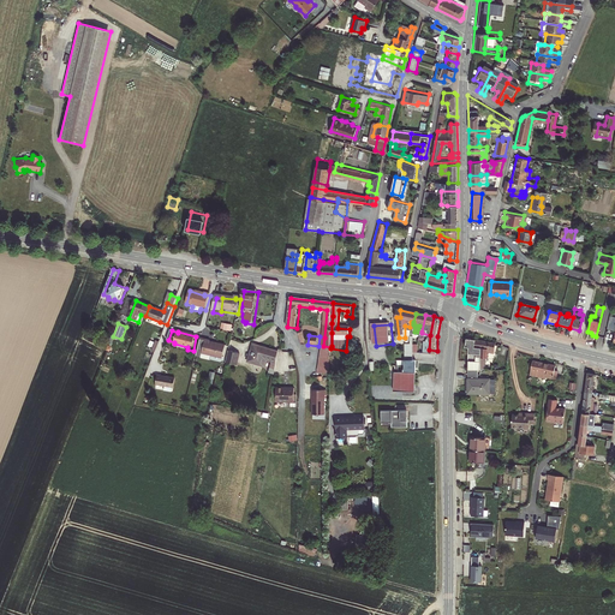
[(160,342),(153,339),(148,350),(156,353),(160,342)]
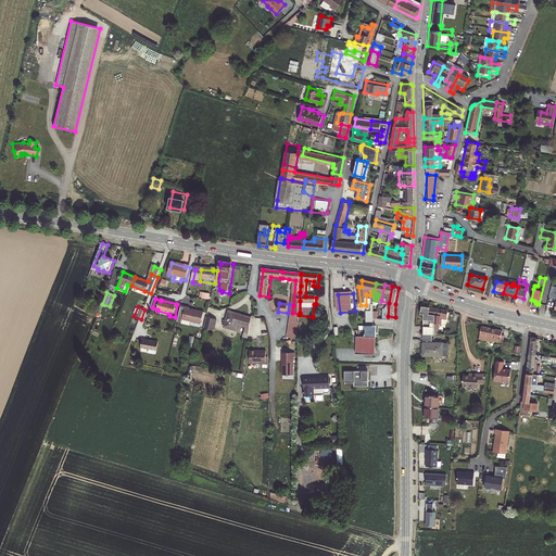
[(202,325),(205,313),(191,310),(191,307),(182,306),(178,321),(184,323),(184,320),(202,325)]
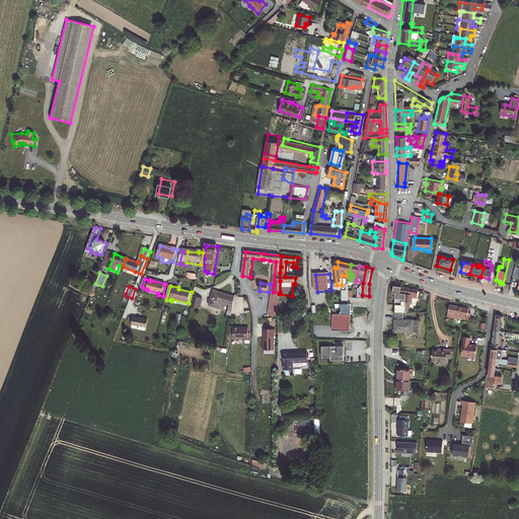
[(400,288),(393,287),(392,293),(394,294),(395,312),(404,312),(405,308),(408,294),(400,293),(400,288)]
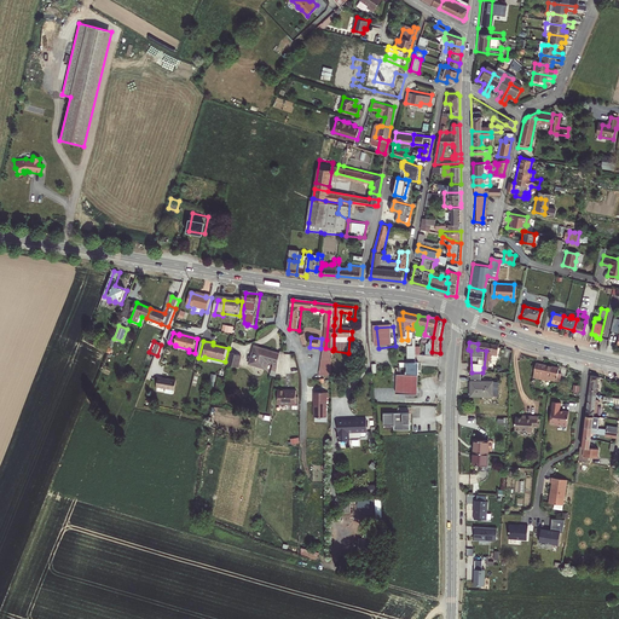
[(498,347),(478,343),(478,350),(486,351),(484,368),(486,368),(486,360),(490,362),(491,356),(497,357),(498,347)]
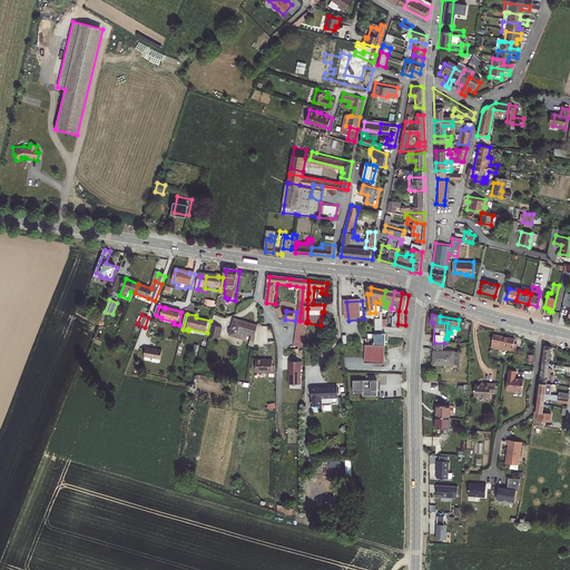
[(256,347),(257,340),(259,326),(256,325),(252,325),(237,322),(234,334),(234,337),(248,341),(249,335),(255,336),(254,338),(253,347),(256,347)]
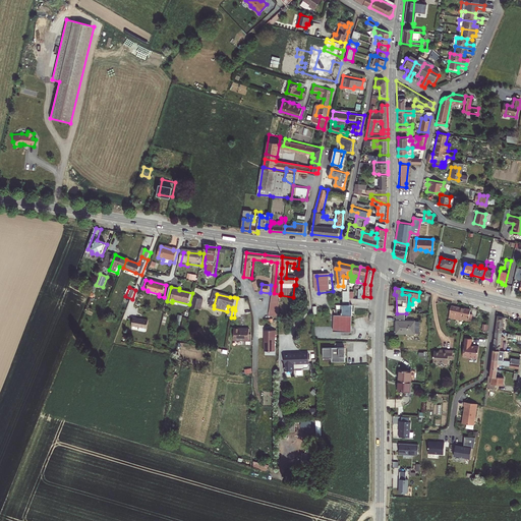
[(193,300),(191,310),(200,312),(204,303),(193,300)]
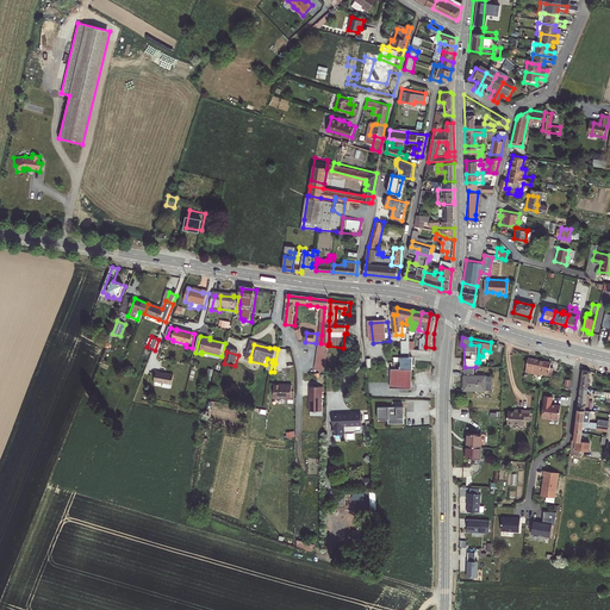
[(400,368),(391,368),(390,388),(411,388),(412,355),(400,355),(400,368)]
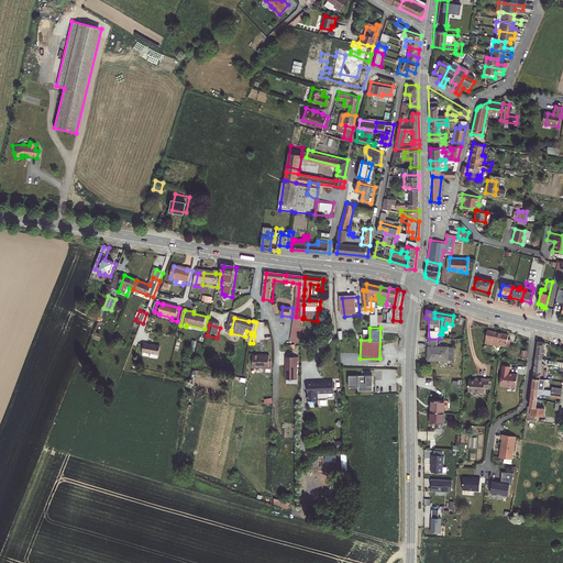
[(508,340),(508,335),(488,331),(485,344),(499,346),(499,345),(509,348),(510,344),(507,344),(508,340)]
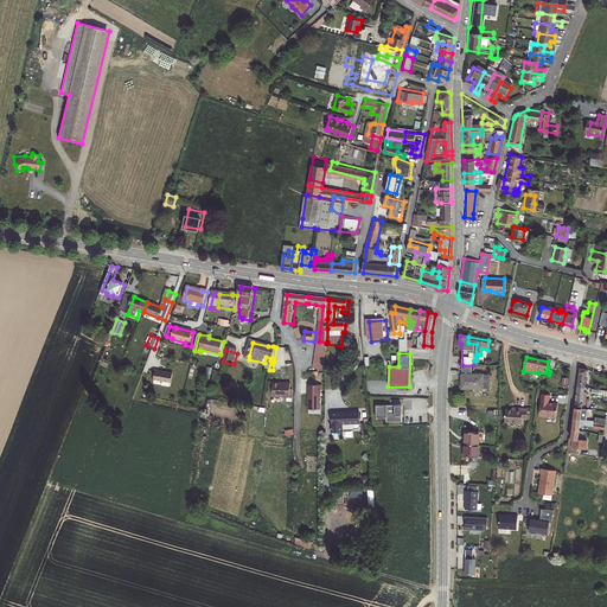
[(462,365),(462,374),(461,388),(481,389),(483,376),(473,375),(473,365),(462,365)]
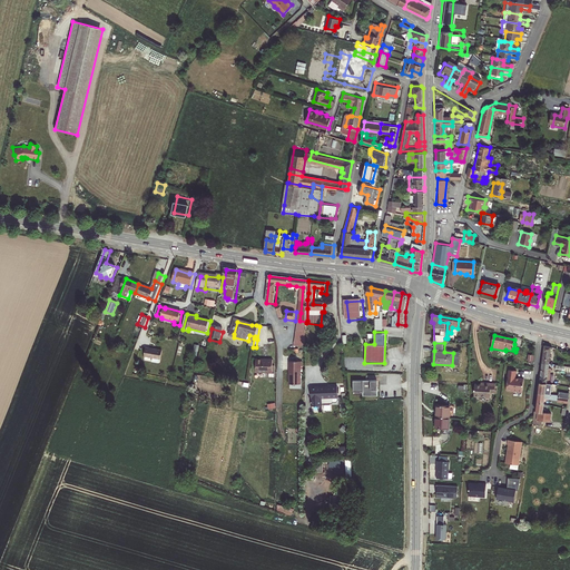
[(163,352),(146,350),(145,359),(161,361),(163,352)]
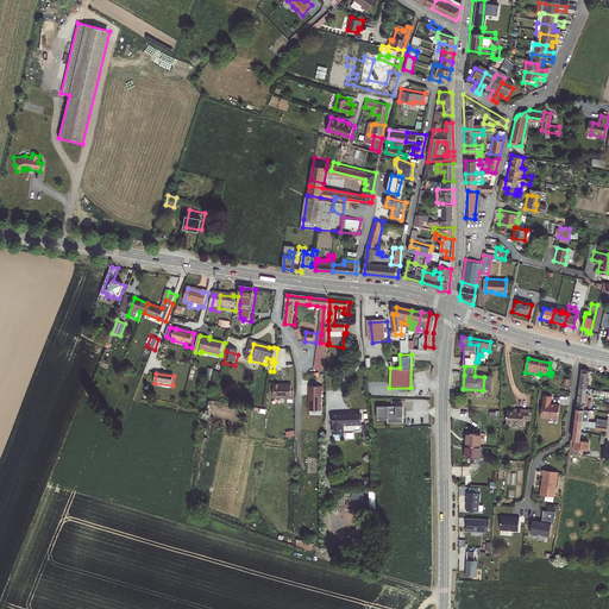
[(293,397),(293,384),(287,383),(287,384),(283,384),(283,383),(275,383),(275,397),(293,397)]
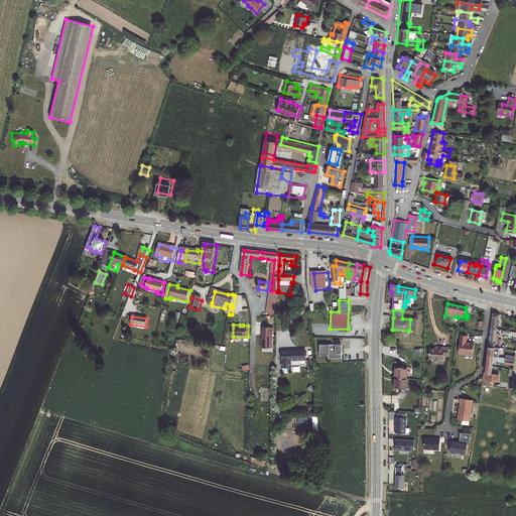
[(273,340),(273,328),(264,328),(264,336),(263,336),(263,343),(264,343),(263,349),(272,349),(272,340),(273,340)]
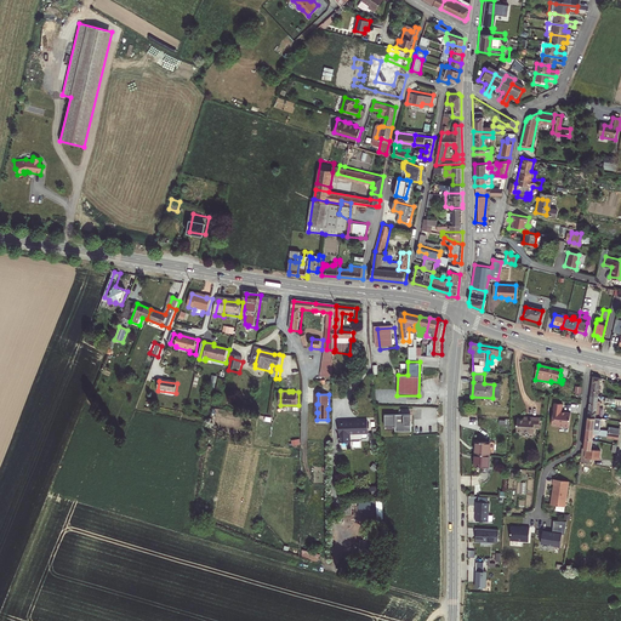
[(598,402),(599,397),(592,396),(590,417),(596,419),(598,419),(600,402),(598,402)]
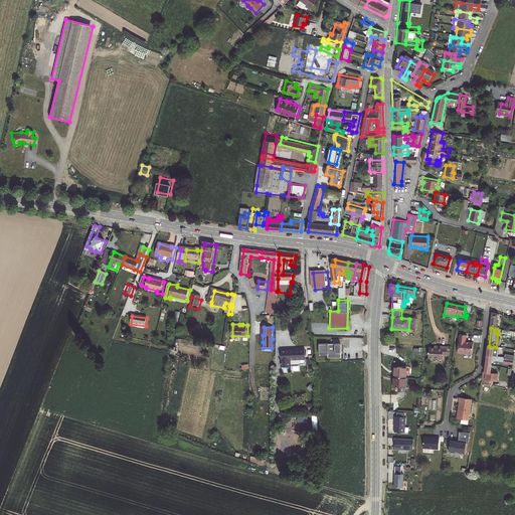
[(468,336),(461,335),(459,353),(473,355),(474,343),(467,342),(468,336)]
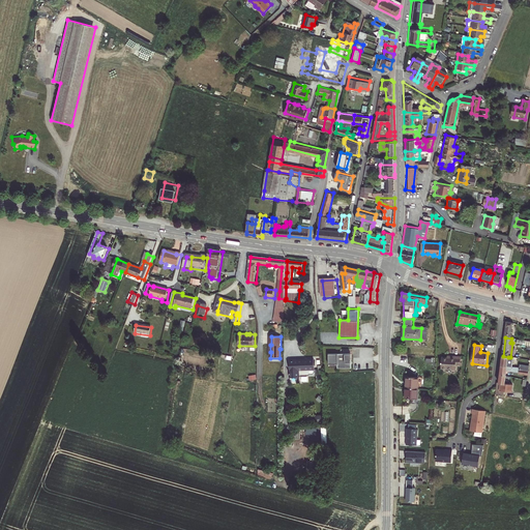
[(350,352),(328,352),(327,363),(337,363),(337,367),(351,367),(350,352)]
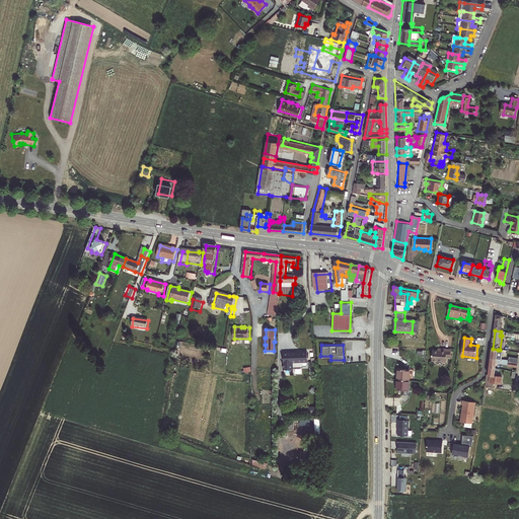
[(438,350),(433,350),(432,361),(447,362),(447,358),(451,359),(452,350),(442,349),(442,351),(438,350)]
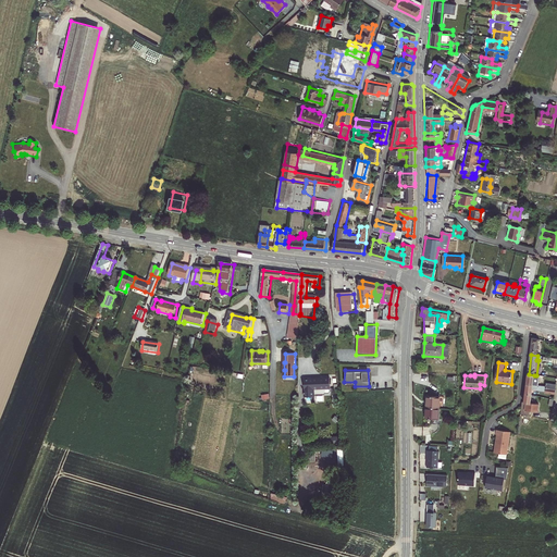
[(536,375),(534,375),(529,374),(527,385),(533,386),(536,386),(539,386),(540,375),(537,375),(536,375)]
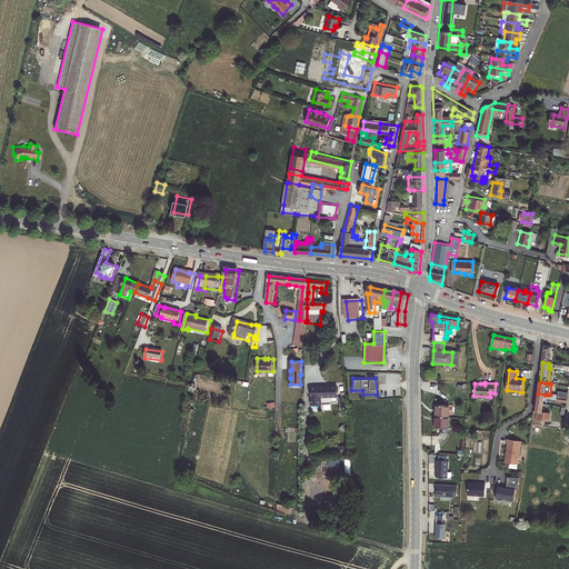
[(338,387),(311,387),(311,406),(321,406),(321,403),(332,403),(332,398),(338,398),(338,387)]
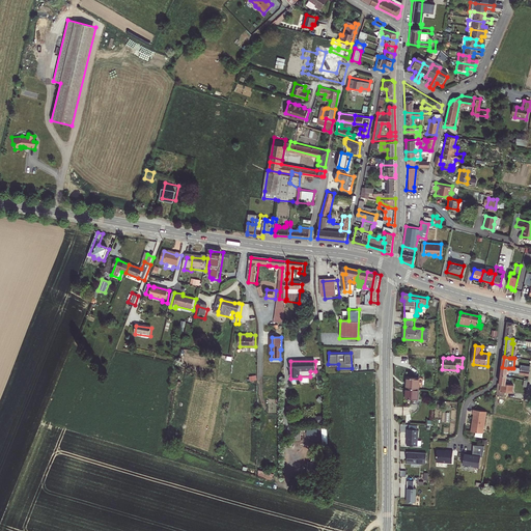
[(508,368),(502,367),(501,375),(507,376),(507,372),(510,372),(520,373),(520,375),(522,375),(528,376),(529,372),(521,371),(521,369),(513,368),(511,368),(508,368)]
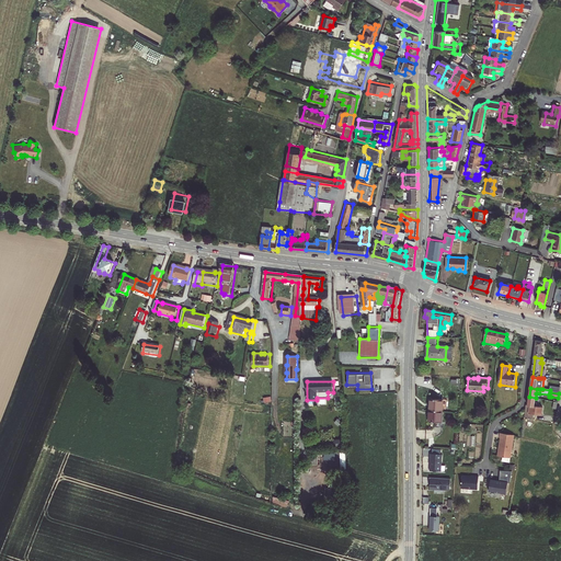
[(438,399),(430,399),(428,410),(442,411),(443,400),(443,398),(438,397),(438,399)]
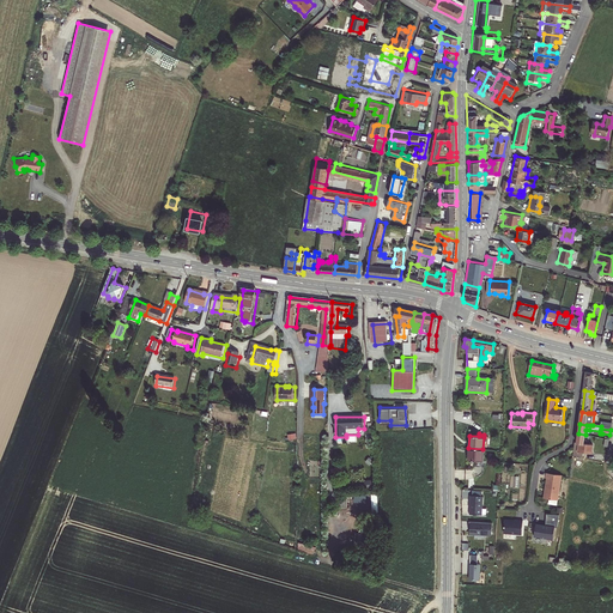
[(584,444),(586,435),(578,434),(577,442),(575,442),(575,447),(575,450),(582,451),(583,451),(592,453),(593,445),(584,444)]
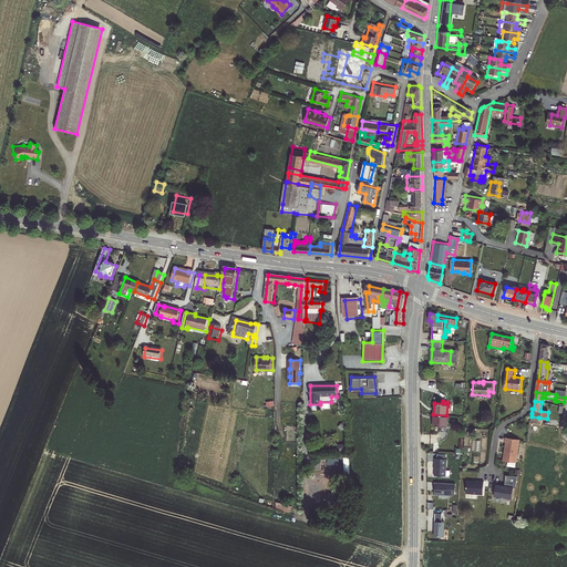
[(446,426),(446,415),(433,414),(433,425),(446,426)]
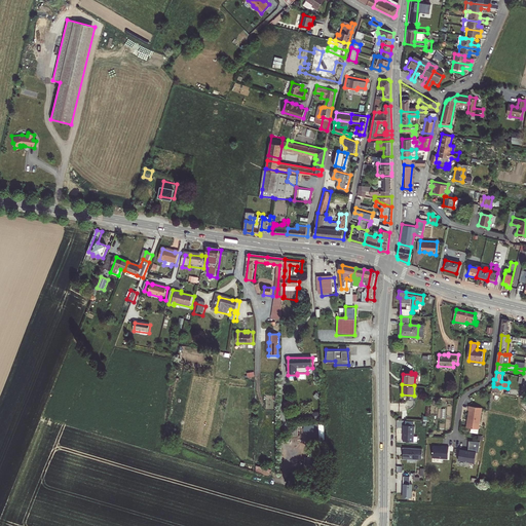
[(483,408),(470,406),(470,410),(470,411),(467,427),(479,429),(483,408)]
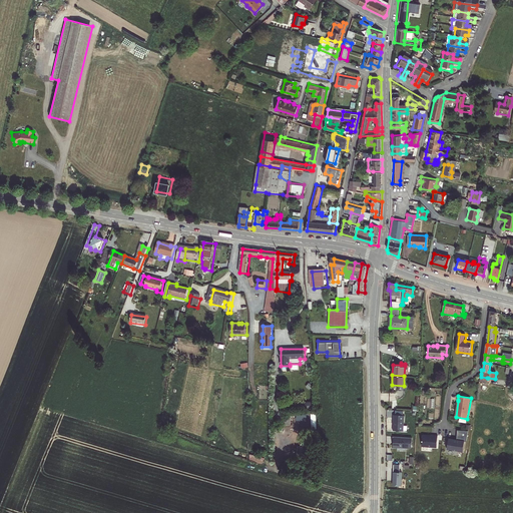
[(404,411),(396,410),(396,415),(395,415),(394,430),(404,431),(405,415),(404,415),(404,411)]
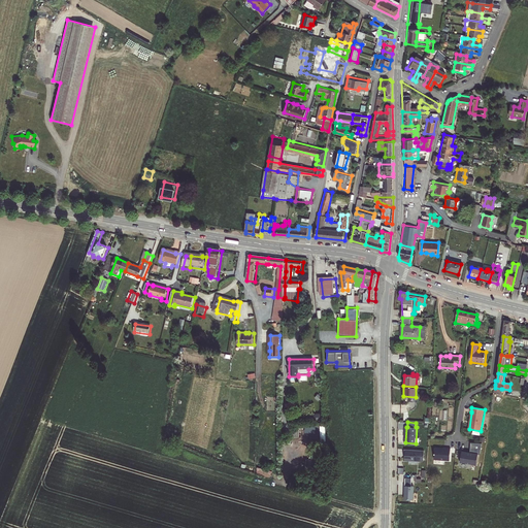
[(483,443),(471,442),(470,450),(473,451),(473,453),(462,452),(461,463),(477,465),(479,455),(481,455),(483,443)]
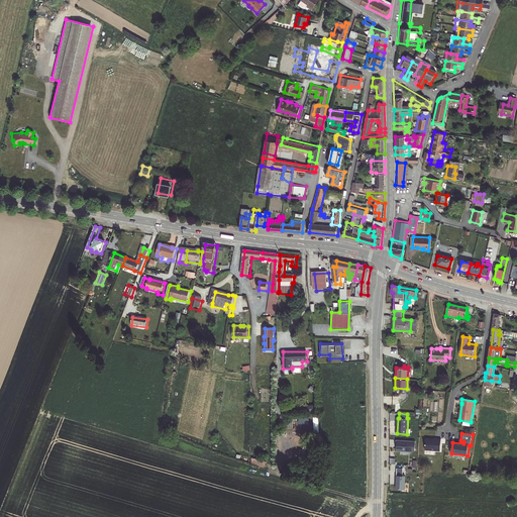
[(416,441),(397,440),(397,445),(397,450),(411,451),(411,450),(415,450),(416,441)]
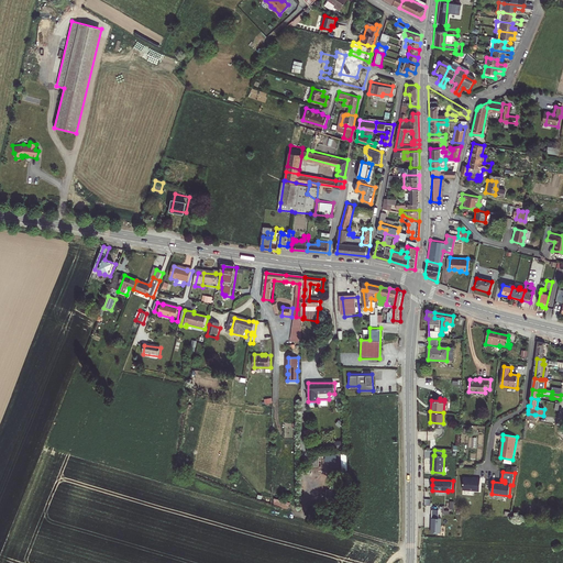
[(482,479),(474,479),(474,481),(472,481),(471,479),(465,479),(464,492),(481,493),(482,479)]
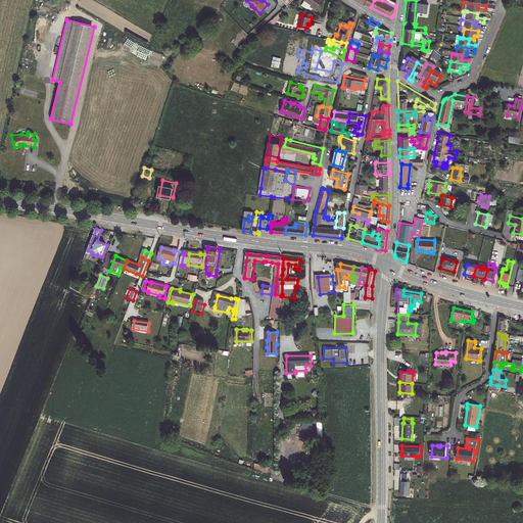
[(412,494),(413,480),(409,480),(409,473),(402,472),(402,494),(412,494)]
